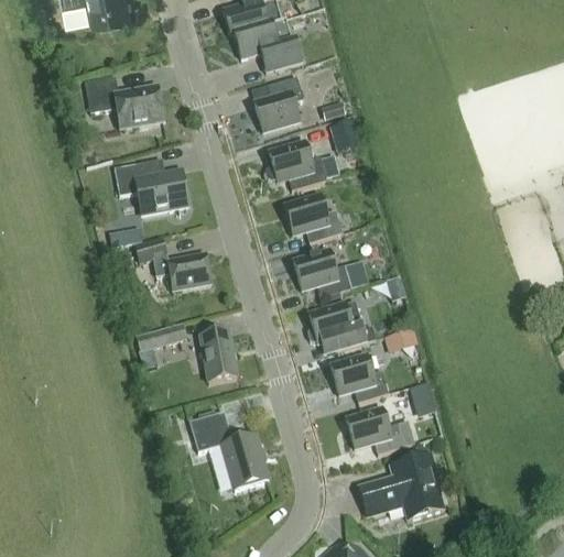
[(61,0),(61,1),(67,0),(86,0),(89,17),(128,9),(126,0),(61,0)]
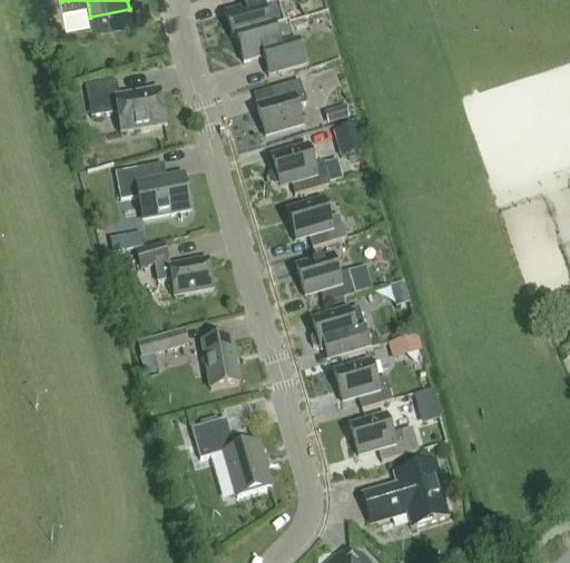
[(232,36),(236,35),(236,33),(269,23),(274,21),(274,22),(288,18),(284,19),(278,0),(242,0),(243,3),(224,9),(232,36)]
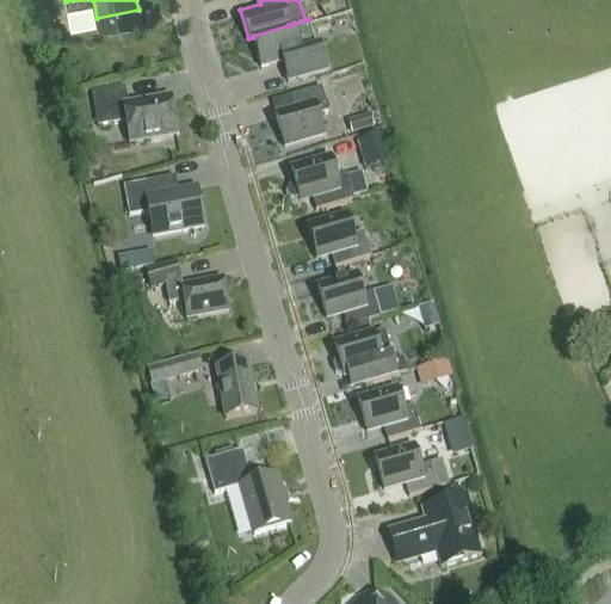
[(327,66),(320,41),(315,42),(309,19),(294,24),(294,23),(289,25),(253,36),(253,37),(260,63),(283,57),(288,76),(327,66)]
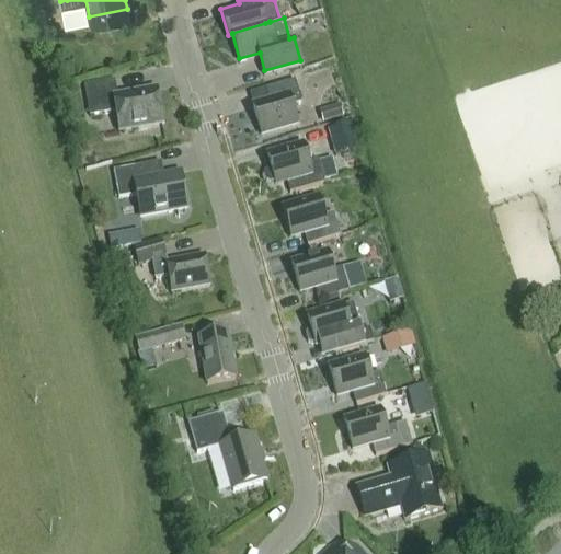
[(118,126),(162,118),(156,84),(117,91),(114,76),(83,80),(89,112),(115,107),(118,126)]
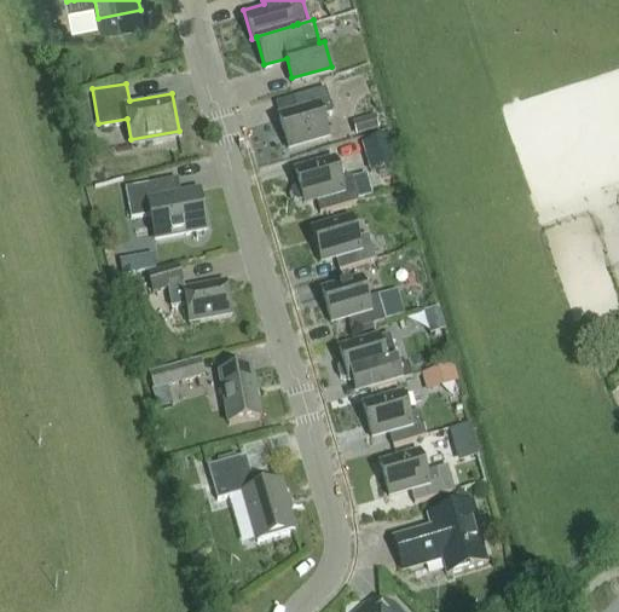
[(322,111),(333,109),(325,84),(293,93),(296,108),(278,113),(287,143),(328,131),(322,111)]
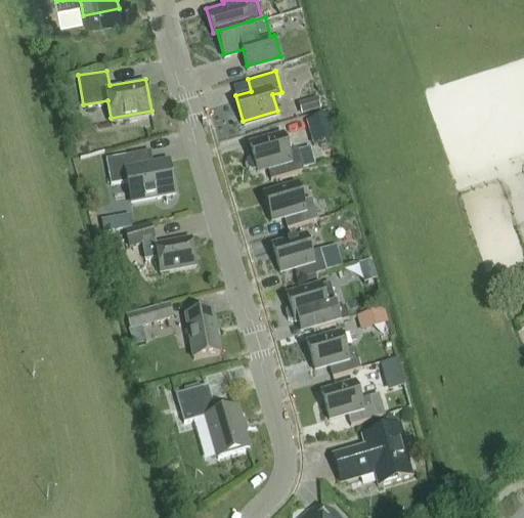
[(320,104),(317,94),(298,99),(301,111),(320,104)]
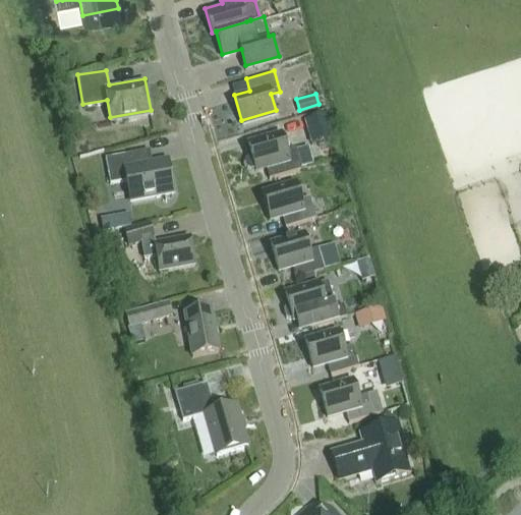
[(332,133),(326,110),(303,116),(310,139),(332,133)]
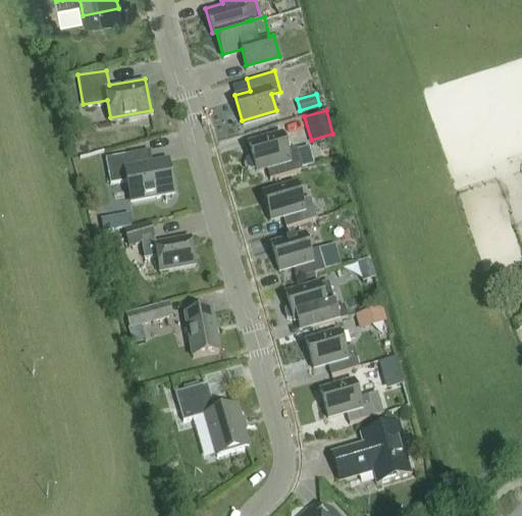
[(248,141),(251,153),(248,154),(246,158),(248,164),(252,166),(255,166),(266,163),(269,175),(302,166),(296,145),(286,147),(281,131),(248,141)]
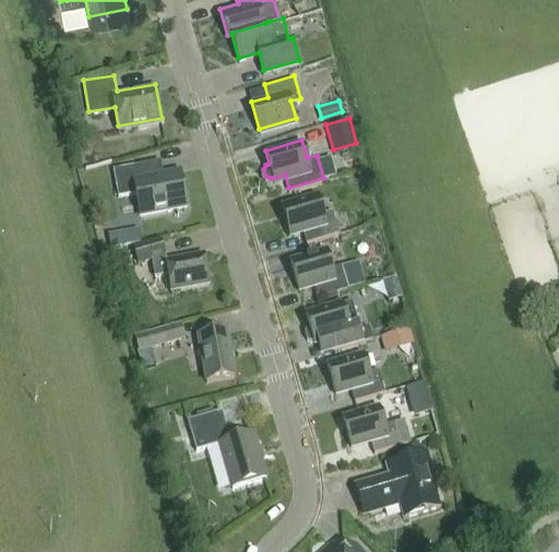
[(140,211),(186,202),(179,169),(142,176),(140,160),(113,166),(118,193),(135,190),(140,211)]
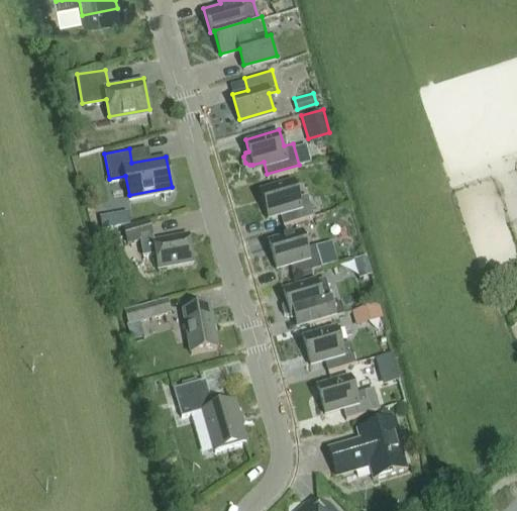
[(283,222),(313,213),(307,192),(298,195),(293,179),(260,189),(267,214),(280,210),(283,222)]
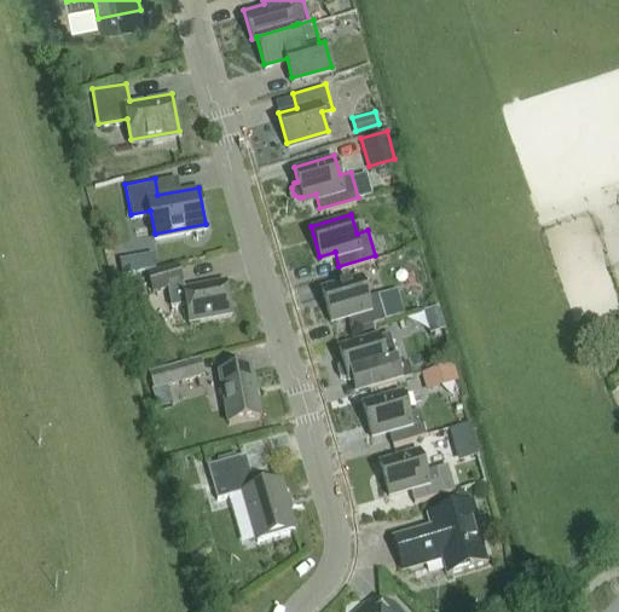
[(121,253),(123,269),(158,263),(155,247),(121,253)]
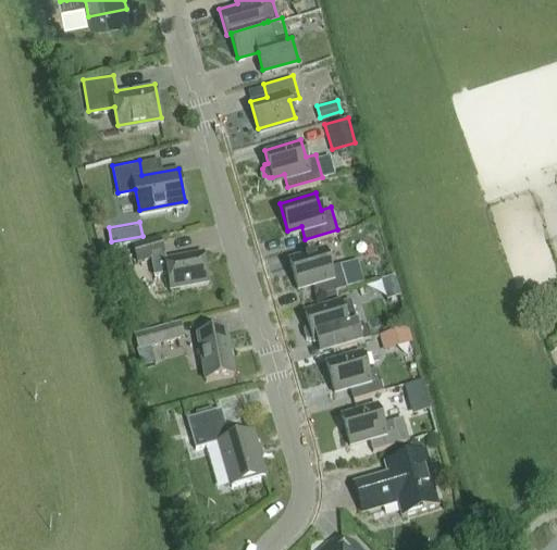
[(153,271),(166,267),(170,286),(208,279),(202,249),(164,257),(160,234),(133,238),(136,255),(150,253),(153,271)]
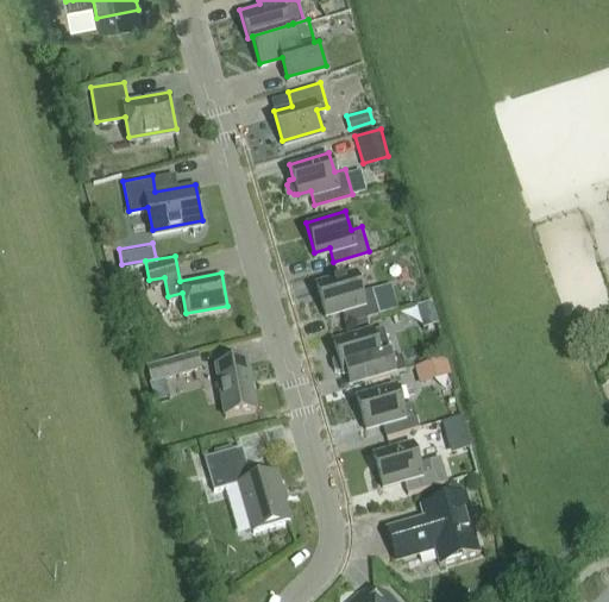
[(345,321),(378,311),(371,286),(360,289),(356,270),(315,282),(325,312),(341,307),(345,321)]
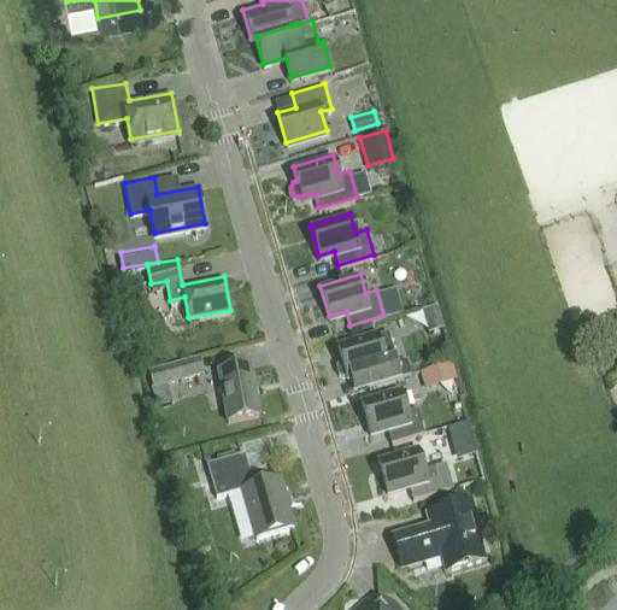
[(399,282),(377,287),(383,312),(405,308),(399,282)]
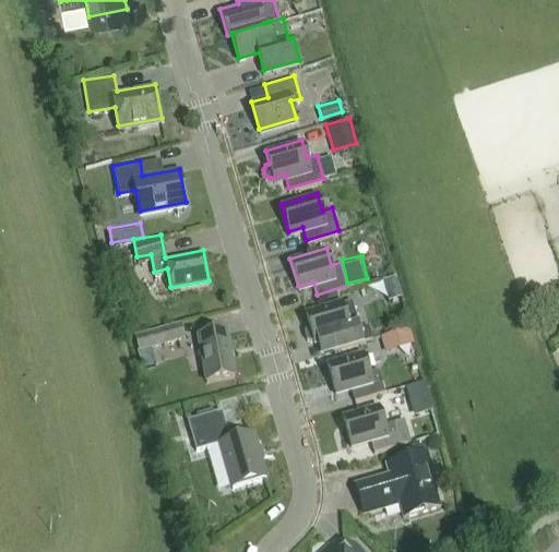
[(397,288),(393,273),(381,276),(385,291),(397,288)]
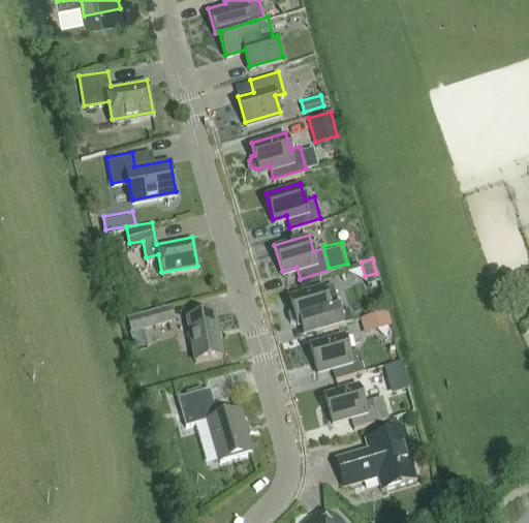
[(288,295),(292,307),(289,308),(287,311),(290,319),(293,320),(296,320),(297,320),(298,320),(302,333),(351,318),(348,306),(340,308),(333,282),(288,295)]
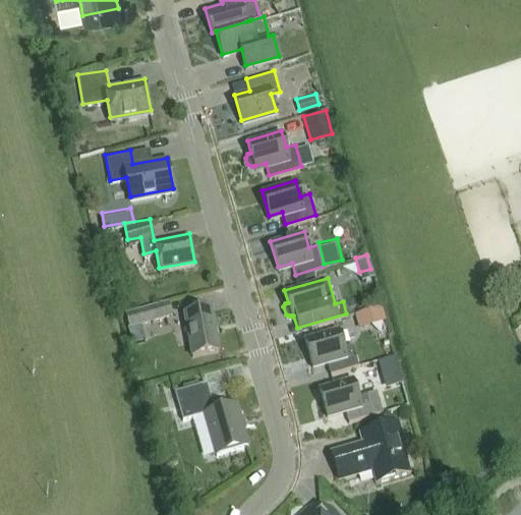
[(168,298),(136,307),(125,310),(128,324),(172,311),(168,298)]
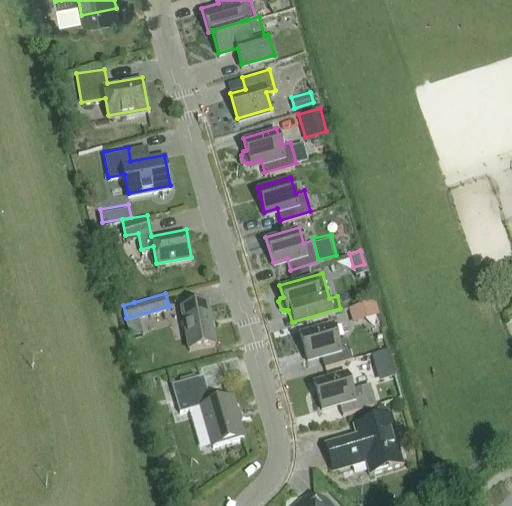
[(379,313),(374,297),(348,305),(352,321),(379,313)]
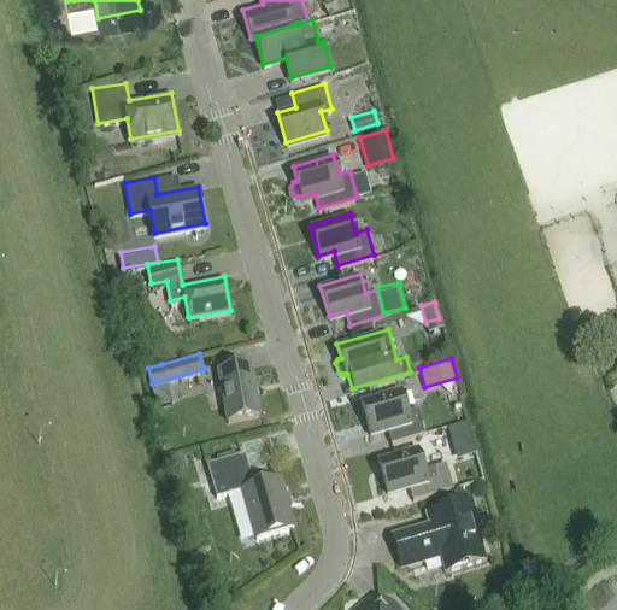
[(228,418),(258,412),(248,361),(218,367),(228,418)]
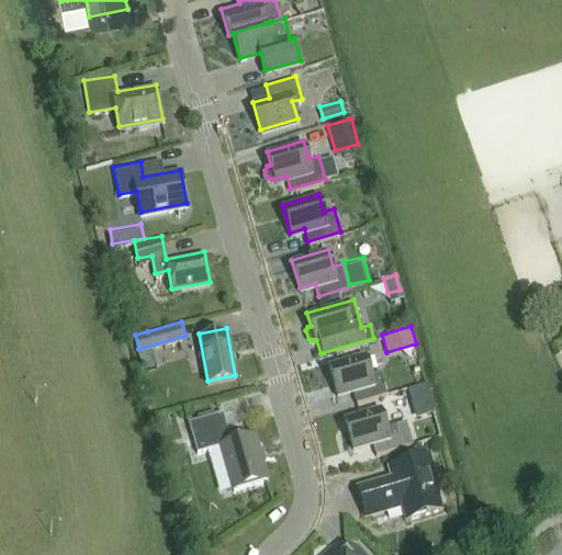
[(356,400),(386,392),(380,369),(370,371),(366,353),(328,364),(337,392),(352,387),(356,400)]
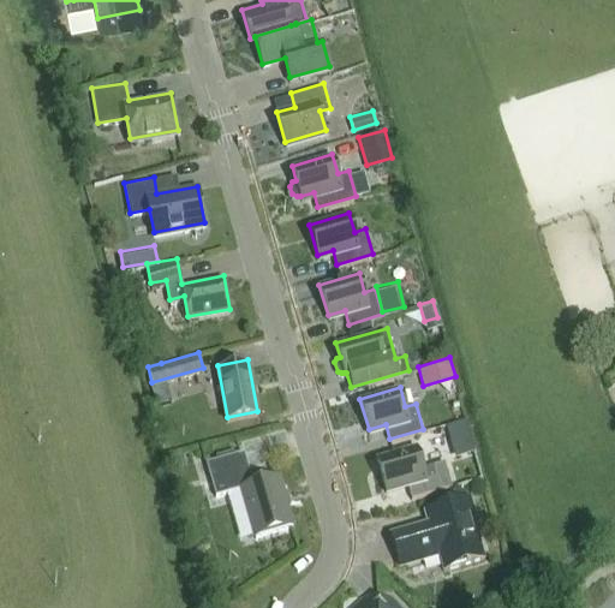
[(445,458),(433,462),(422,465),(417,446),(376,457),(386,487),(407,481),(411,495),(452,483),(445,458)]
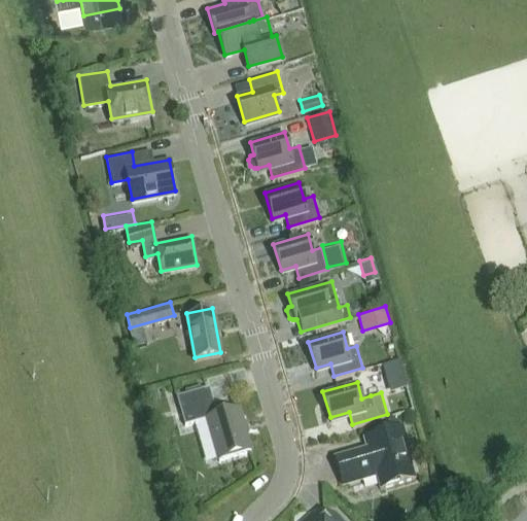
[(218,457),(250,448),(238,406),(216,412),(208,384),(176,393),(184,422),(207,416),(218,457)]
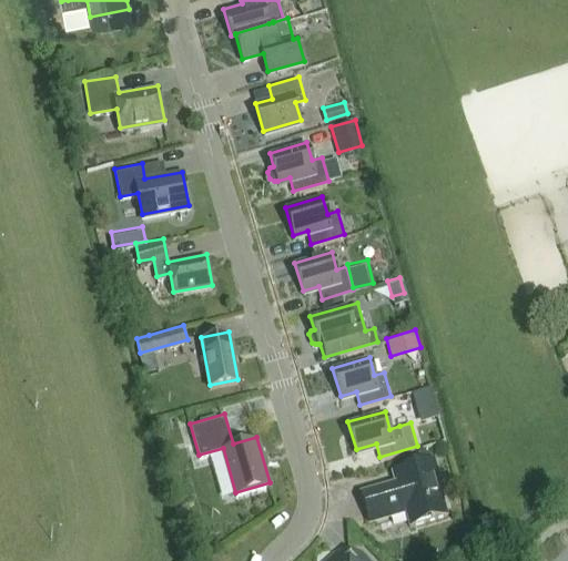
[(406,510),(409,522),(447,511),(442,493),(445,492),(434,456),(394,467),(396,478),(361,488),(367,514),(369,521),(406,510)]
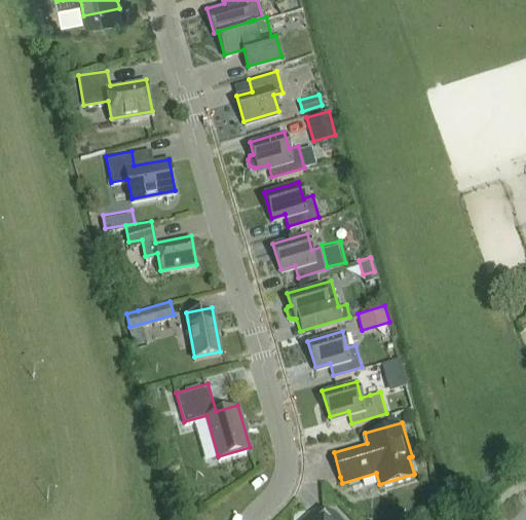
[(345,519),(335,508),(330,508),(322,515),(315,508),(310,508),(299,518),(299,519),(345,519)]
